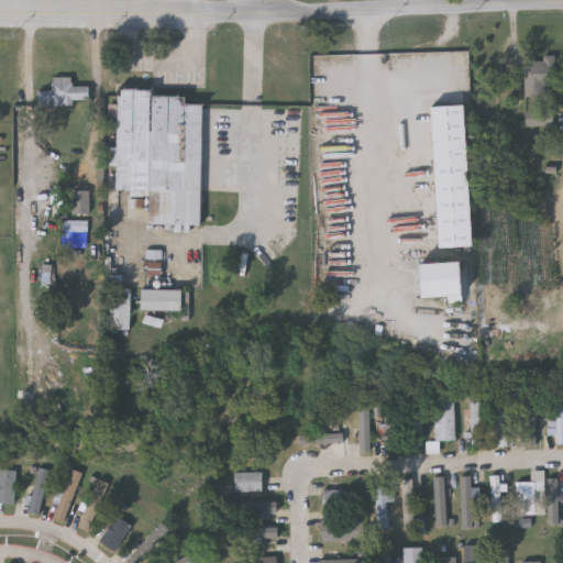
[(528,97),(528,57),(556,57),(556,97),(528,97)]
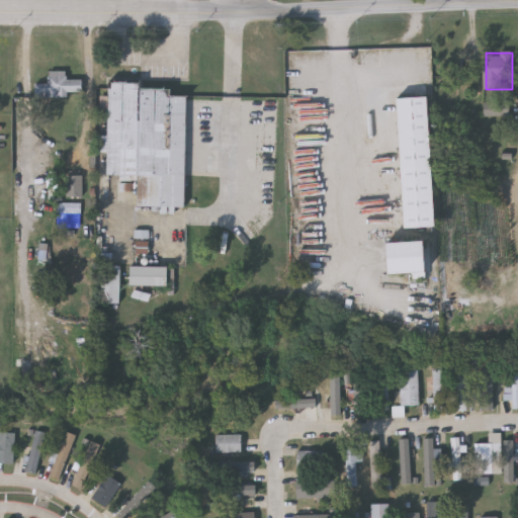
[(37,85),(51,85),(51,72),(68,72),(68,81),(83,80),(83,93),(71,93),(71,97),(37,98),(37,85)]
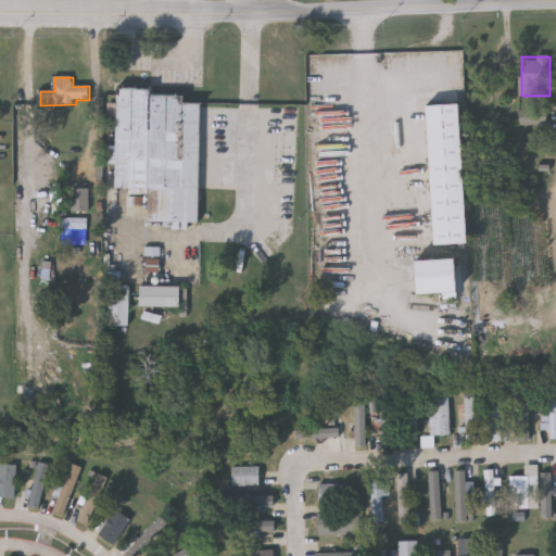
[(201,103),(200,223),(148,222),(148,188),(116,188),(116,163),(109,163),(109,147),(116,147),(117,88),(151,88),(150,96),(182,96),(182,103),(201,103)]
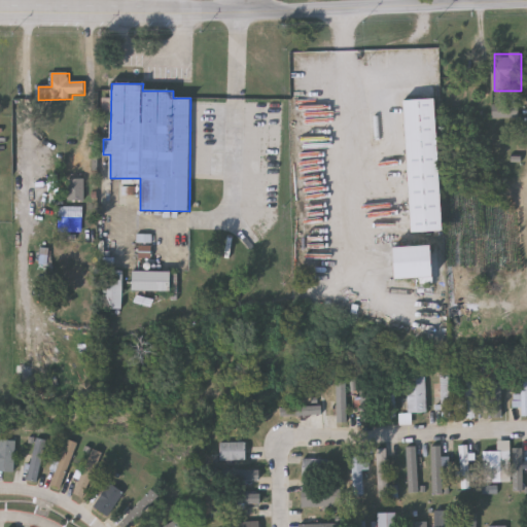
[(434,100),(441,233),(410,234),(403,101),(434,100)]
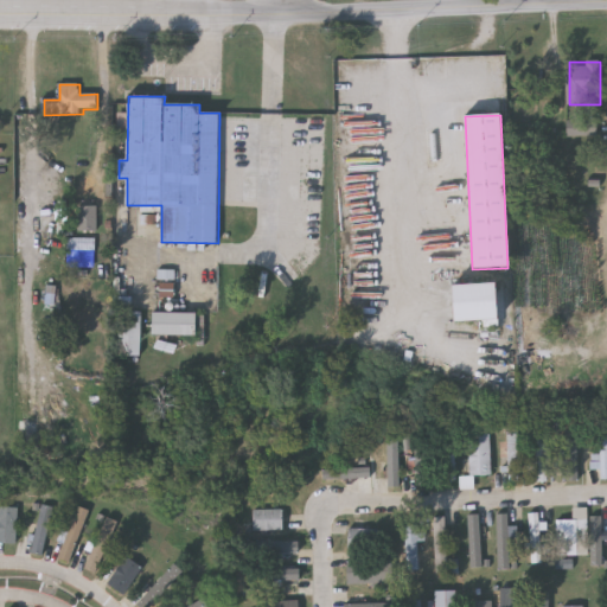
[(196,336),(154,336),(154,312),(160,312),(160,299),(196,299),(196,336)]
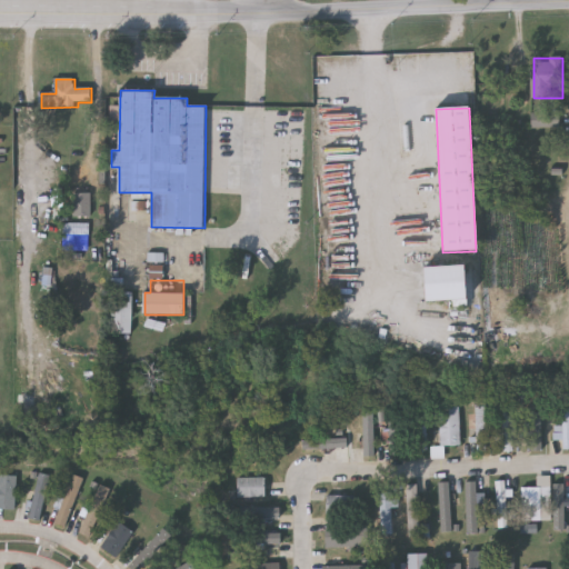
[(132,293),(132,333),(118,333),(118,293),(132,293)]
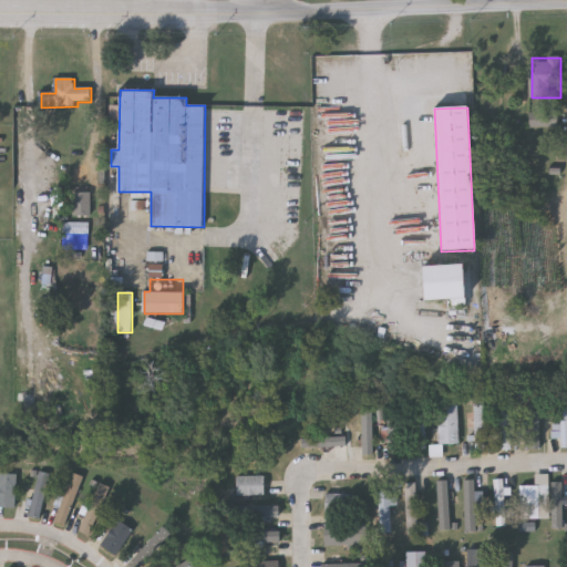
[(460,402),(460,446),(439,446),(439,402),(460,402)]
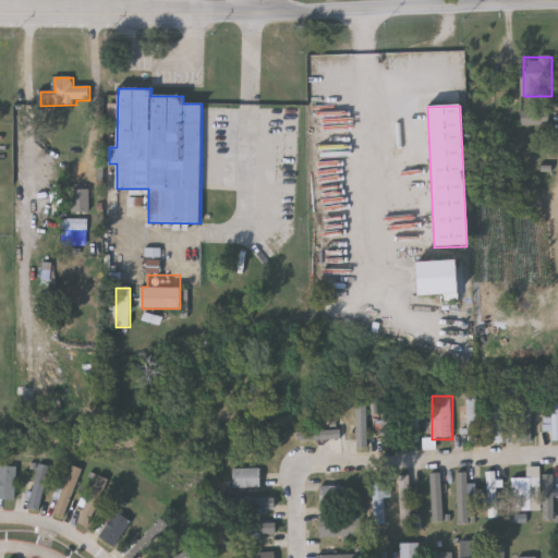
[(469,446),(468,401),(478,401),(480,446),(469,446)]
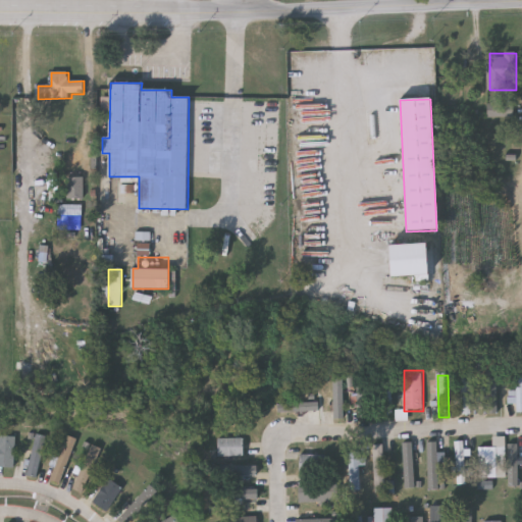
[(472,377),(472,416),(462,416),(462,377),(472,377)]
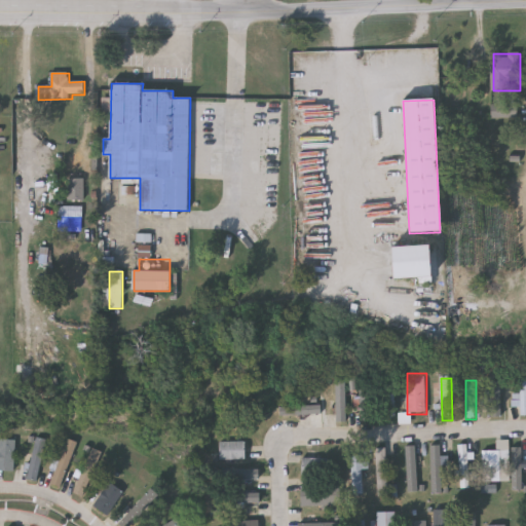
[(398,415),(388,415),(388,386),(398,386),(398,415)]
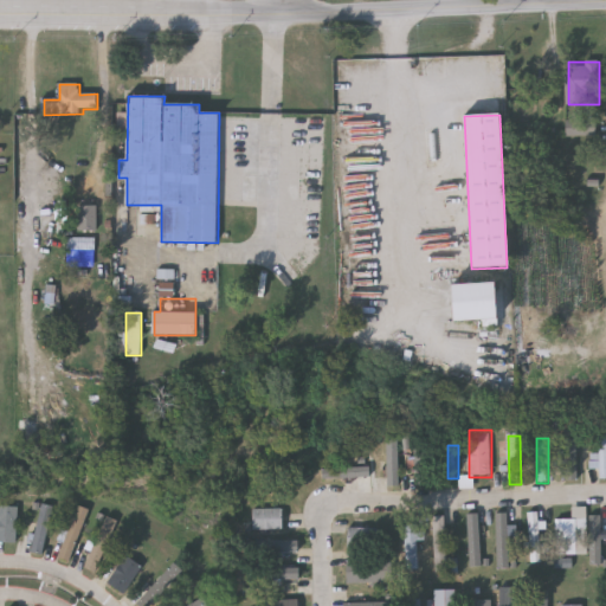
[(33,552),(45,503),(60,508),(49,555),(33,552)]
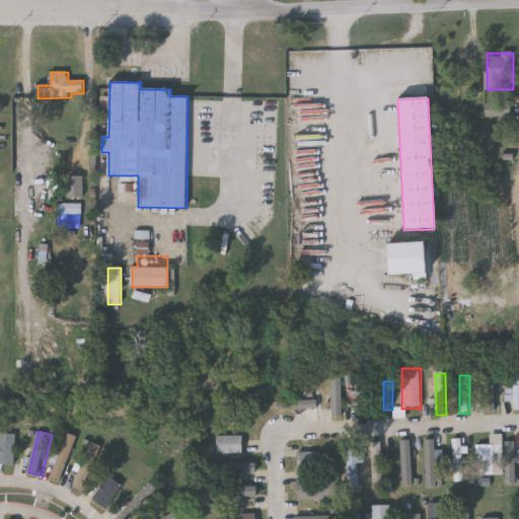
[(0,463),(0,433),(17,433),(17,463),(0,463)]
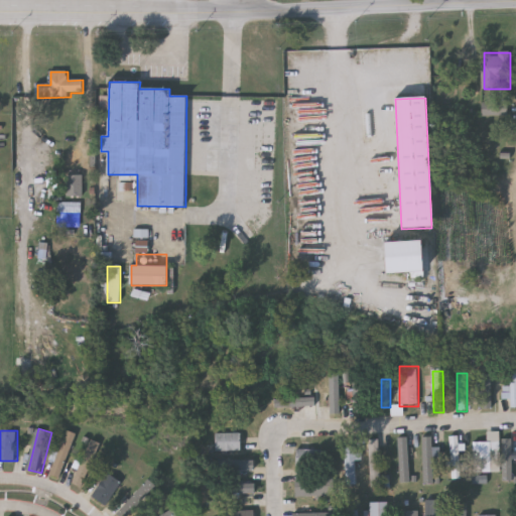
[(53,474),(69,430),(78,433),(63,477),(53,474)]
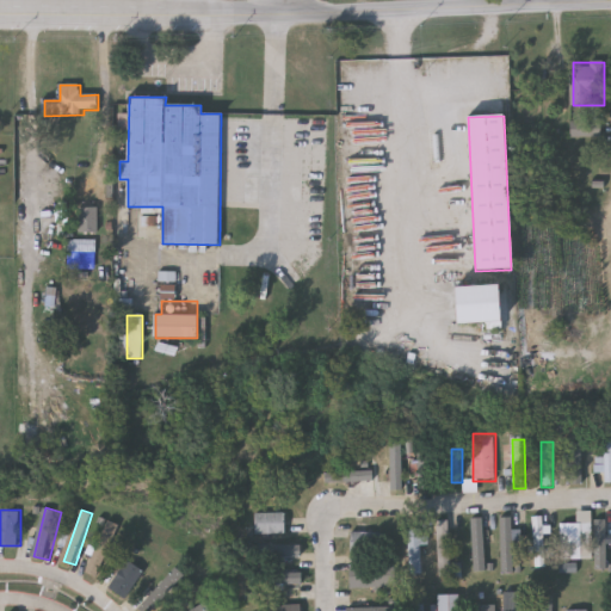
[(287,514),(287,536),(257,536),(257,514),(287,514)]
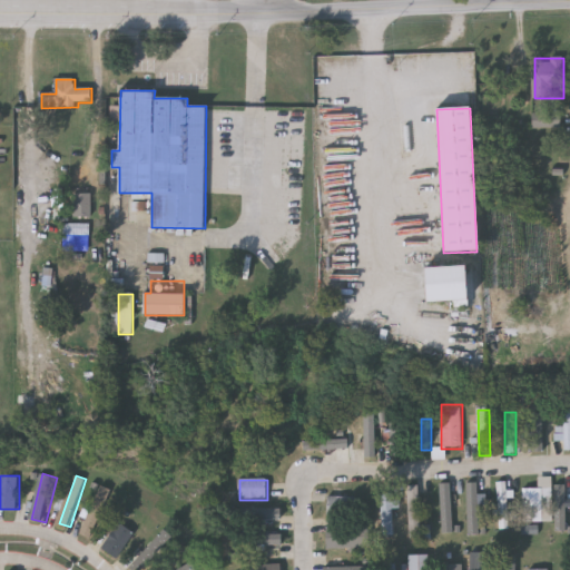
[(520,481),(520,492),(510,492),(510,531),(499,531),(499,481),(520,481)]
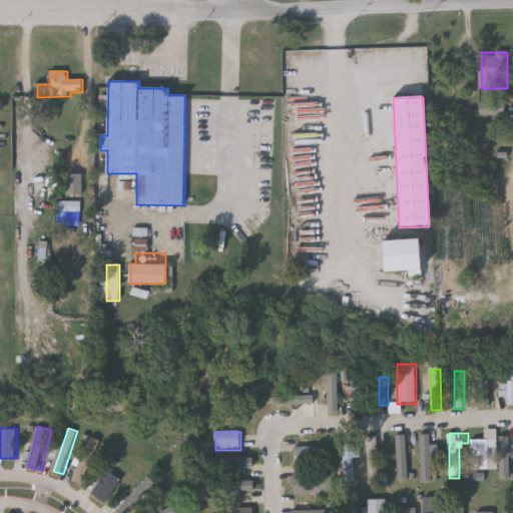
[(104,443),(82,484),(72,478),(95,438),(104,443)]
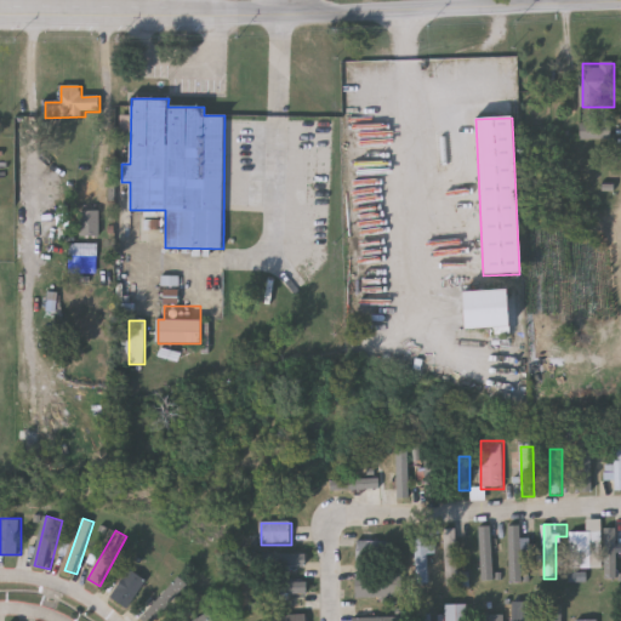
[(459,531),(459,587),(446,587),(446,531),(459,531)]
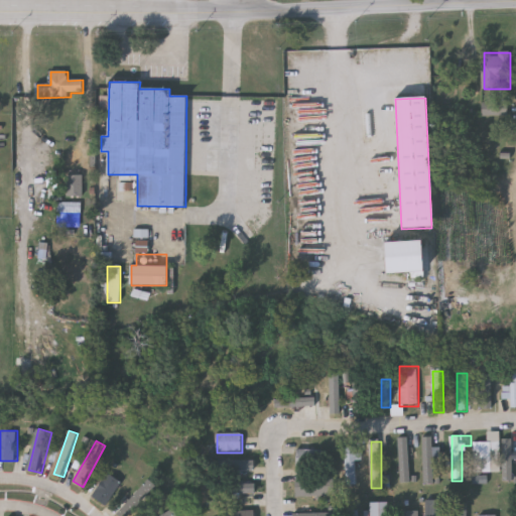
[(492,444),(492,474),(476,474),(476,444),(492,444)]
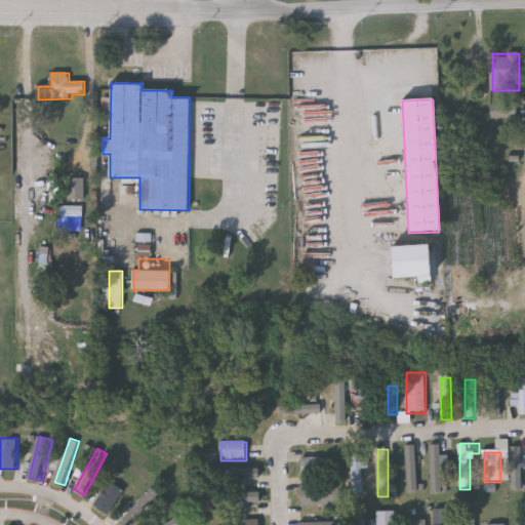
[(363,456),(363,495),(353,495),(353,456),(363,456)]
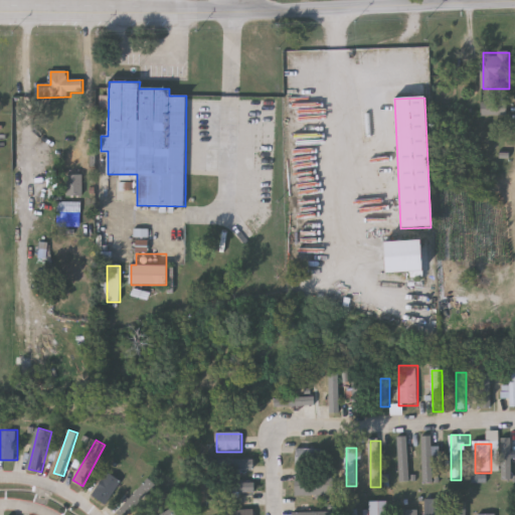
[(324,450),(324,469),(297,469),(297,450),(324,450)]
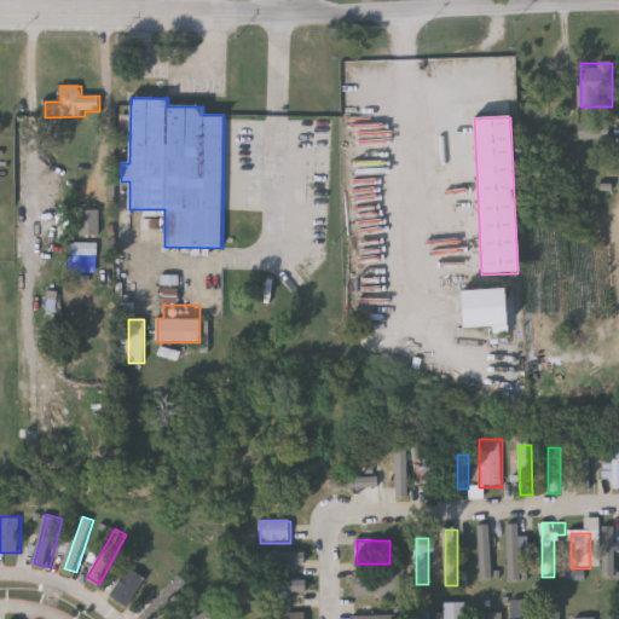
[(149,578),(131,606),(114,595),(131,567),(149,578)]
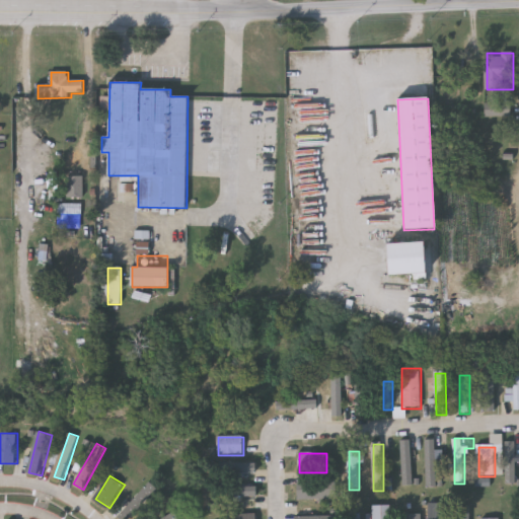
[(127,518),(123,515),(150,480),(159,488),(135,518),(127,518)]
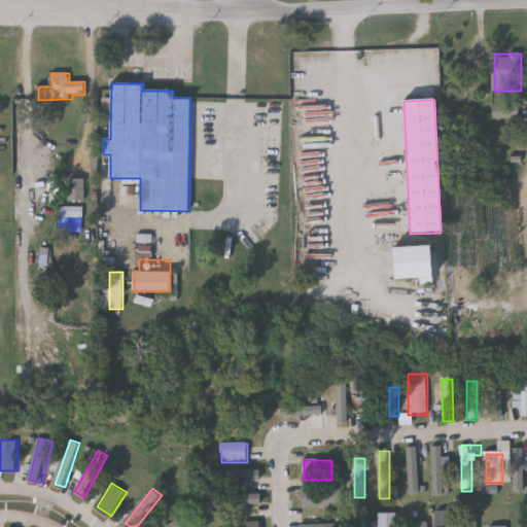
[(306,508),(306,489),(343,489),(343,508),(306,508)]
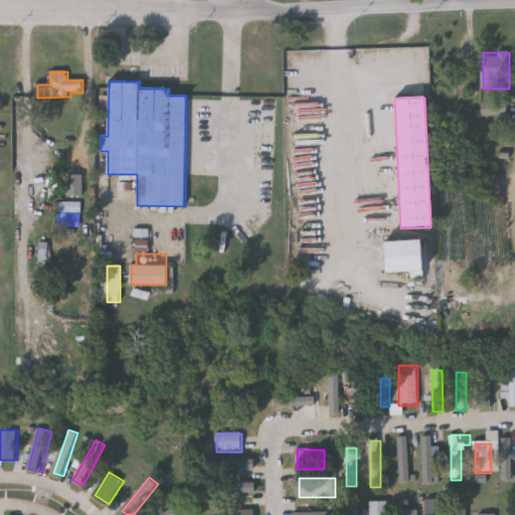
[(445,501),(445,514),(426,514),(426,501),(445,501)]
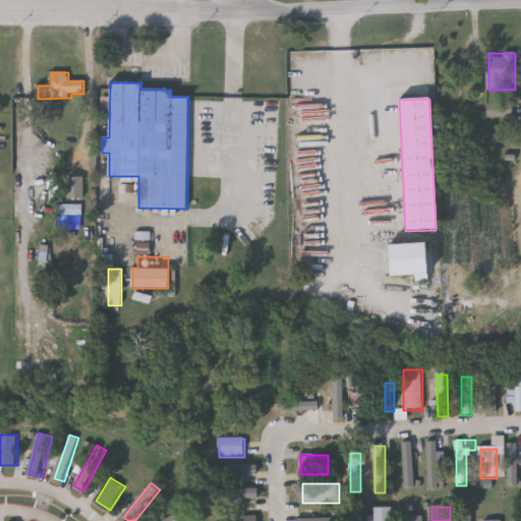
[(393,520),(375,520),(375,510),(393,510),(393,520)]
